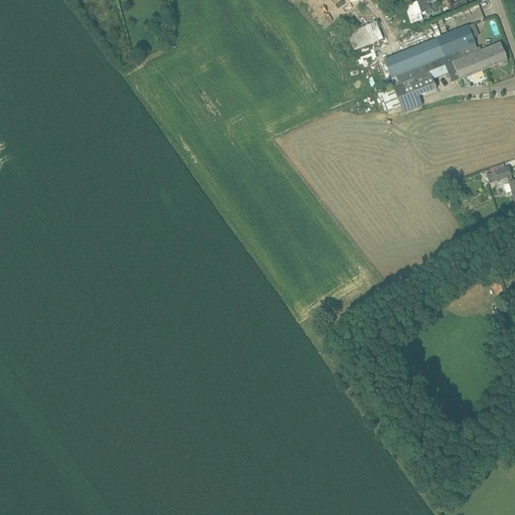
[(414,0),(415,2),(420,14),(431,10),(426,0),(414,0)]
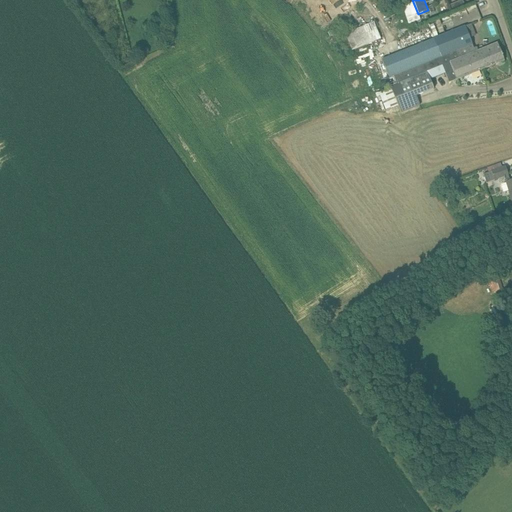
[(463,0),(461,0),(449,5),(453,13),(466,7),(463,0)]
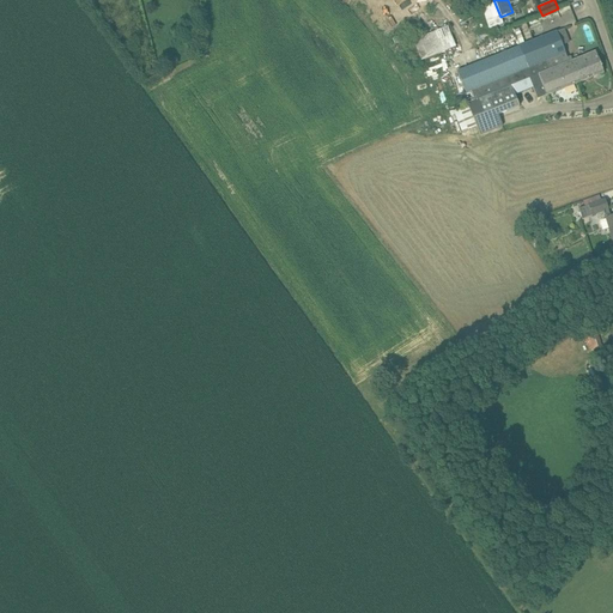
[(495,2),(481,7),(489,28),(503,23),(501,17),(495,2)]
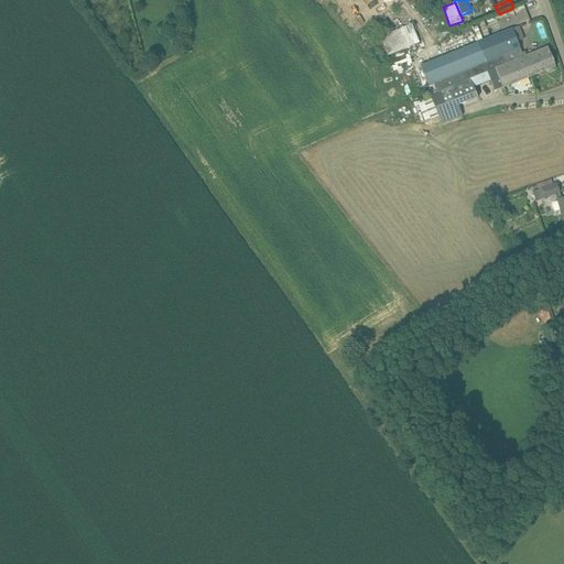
[(542,20),(533,21),(538,39),(545,38),(542,20)]
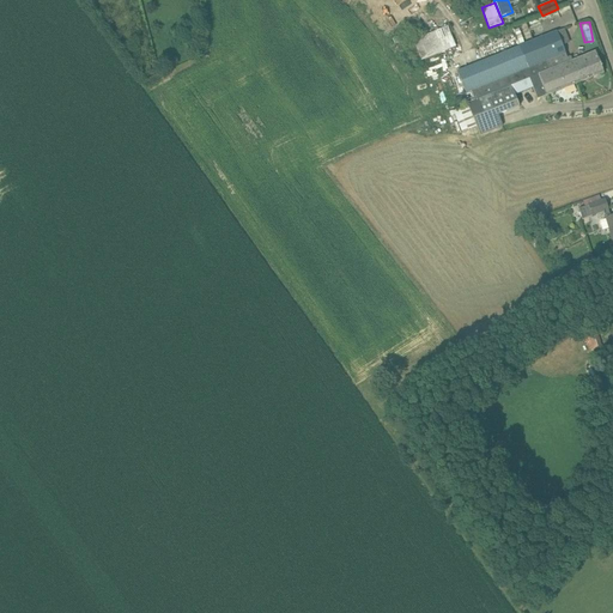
[(447,26),(413,41),(422,61),(456,47),(447,26)]
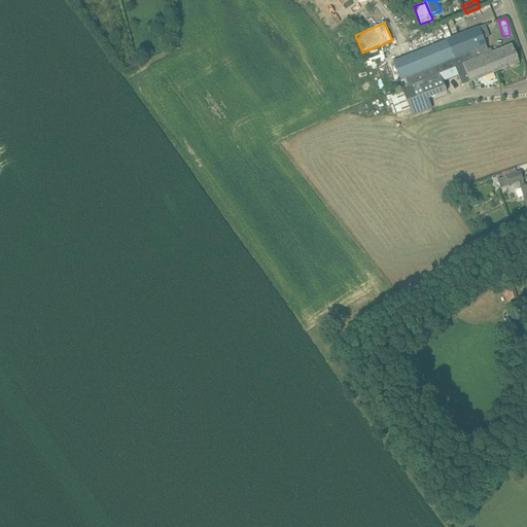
[(479,27),(392,61),(400,81),(406,79),(408,86),(440,74),(438,74),(444,72),(448,70),(446,67),(488,49),(479,27)]
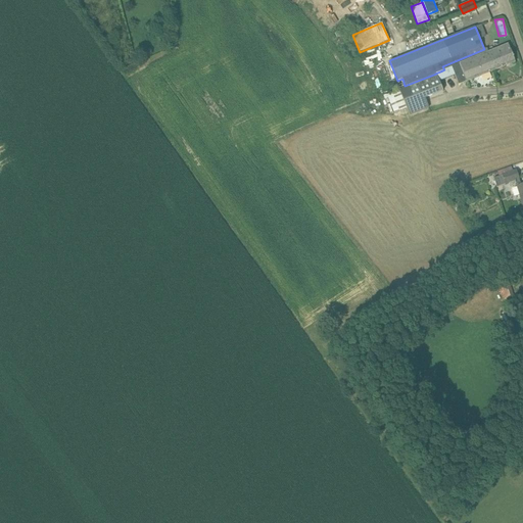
[(484,49),(442,66),(444,69),(447,68),(447,69),(452,67),(459,85),(515,62),(508,45),(488,52),(487,48),(484,49)]
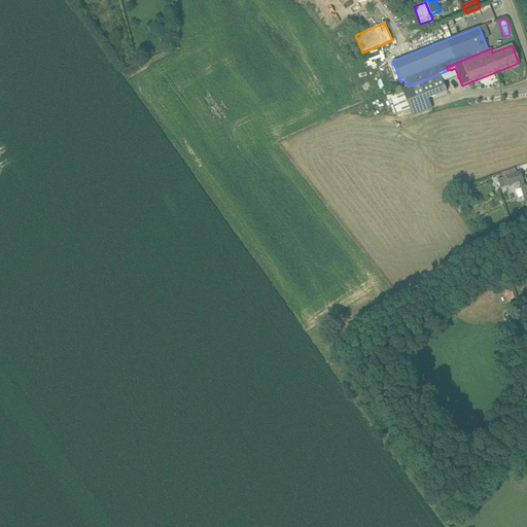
[(365,67),(351,74),(354,79),(367,72),(365,67)]
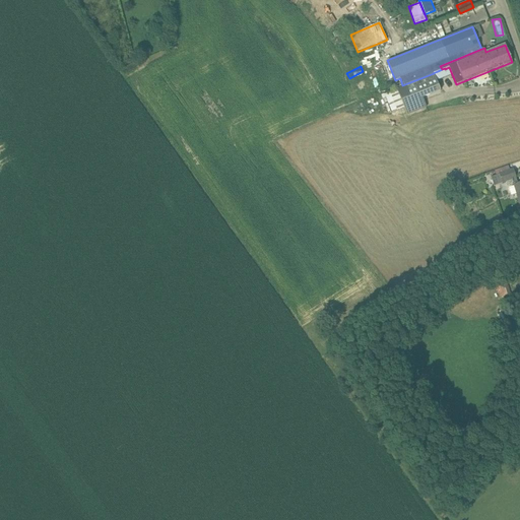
[(436,80),(434,73),(402,85),(398,87),(396,88),(407,116),(427,108),(423,99),(441,91),(436,80)]
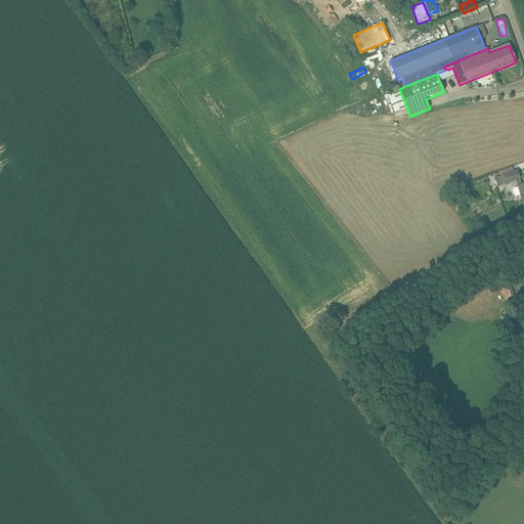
[(494,178),(497,187),(507,184),(515,182),(515,183),(517,182),(518,187),(513,189),(515,198),(521,195),(523,205),(523,185),(522,186),(517,171),(514,172),(500,176),(494,178)]
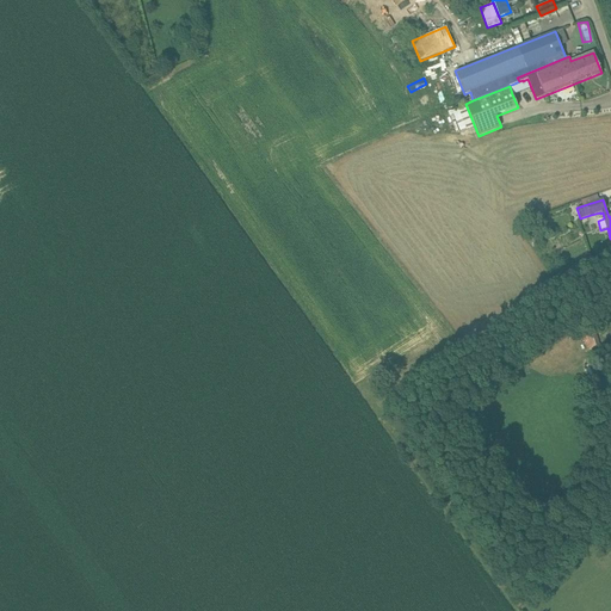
[(603,267),(597,271),(599,275),(610,266),(610,255),(600,263),(603,267)]
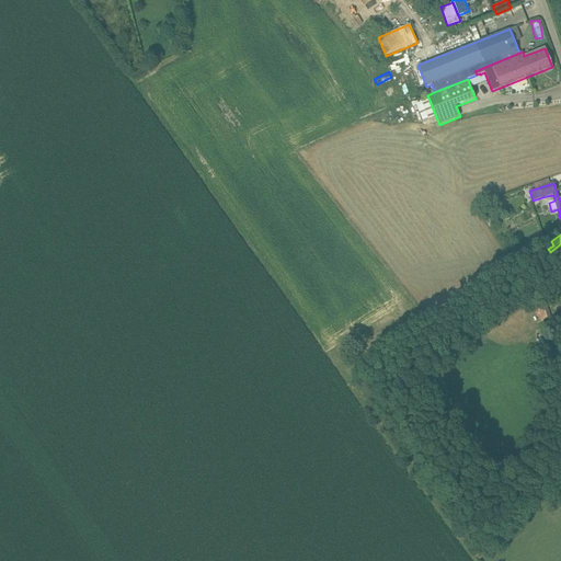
[(554,270),(545,275),(548,282),(559,276),(554,270)]
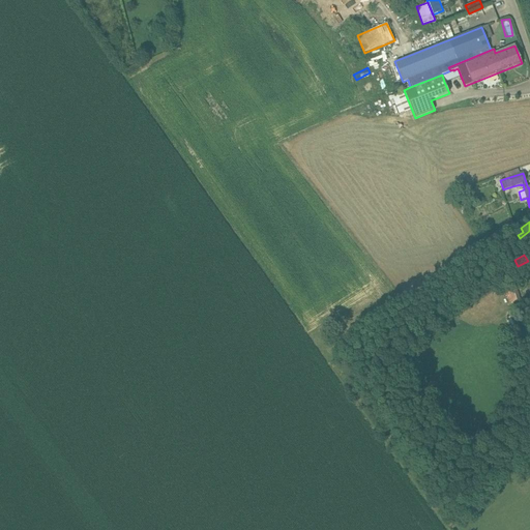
[(504,289),(508,303),(519,300),(514,286),(504,289)]
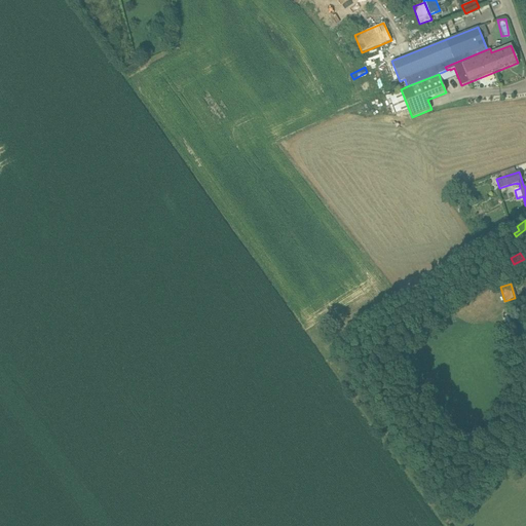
[(515,324),(508,326),(511,335),(510,336),(512,343),(520,340),(515,324)]
